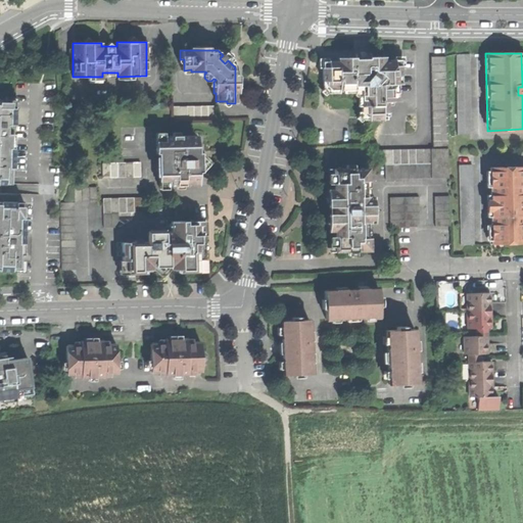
[(468,54),(454,55),(456,135),(470,135),(468,54)]
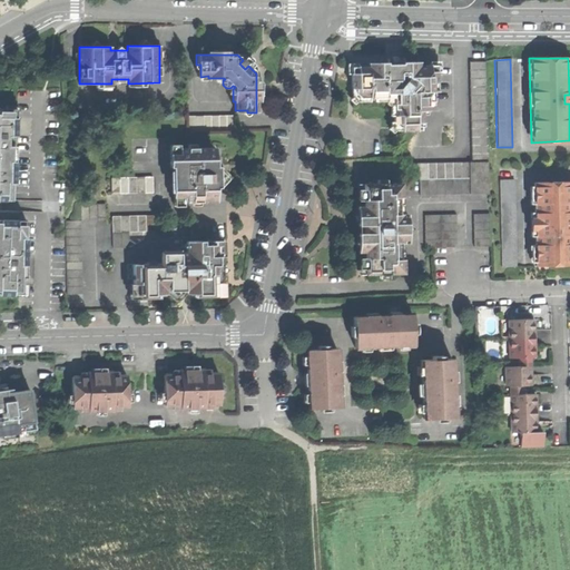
[(485,61),(469,62),(470,161),(487,161),(485,61)]
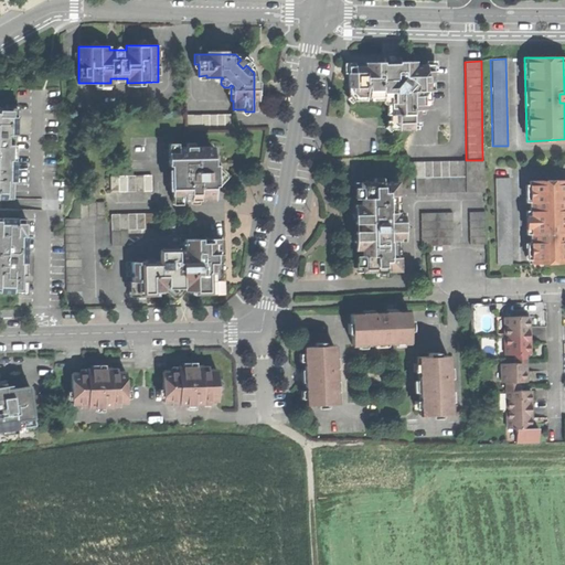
[(376,65),(348,65),(348,87),(351,87),(351,93),(356,96),(390,96),(391,126),(418,125),(418,109),(424,109),(424,99),(429,99),(429,89),(427,89),(427,82),(433,82),(433,64),(404,65),(376,65)]
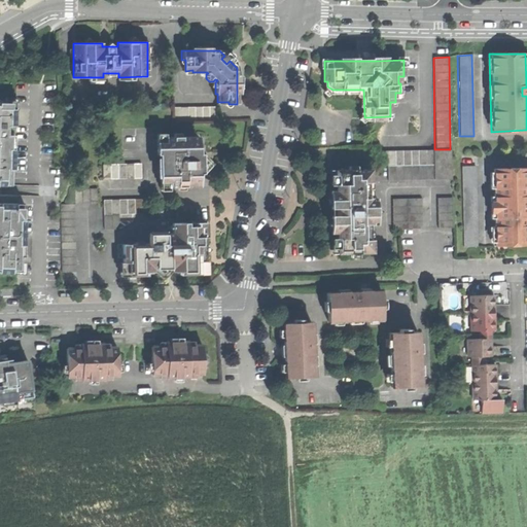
[(0,186),(10,186),(11,171),(11,154),(9,154),(9,136),(6,136),(6,127),(14,127),(14,103),(0,102),(0,186)]
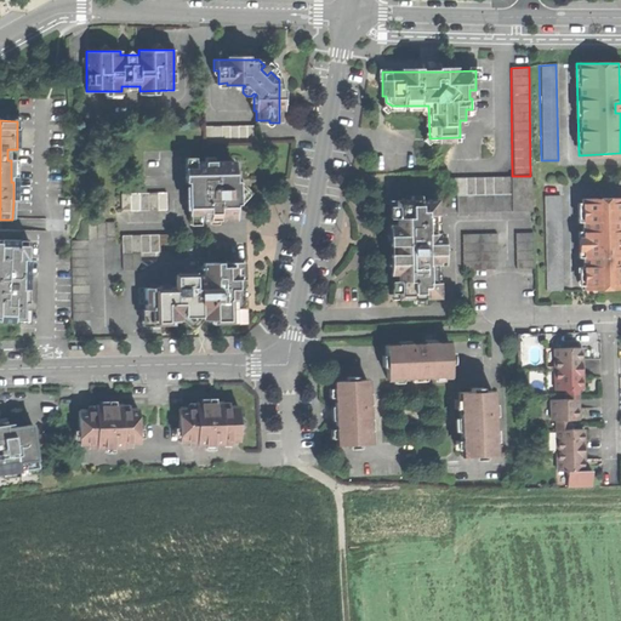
[(203,142),(254,142),(254,126),(203,126),(203,142)]
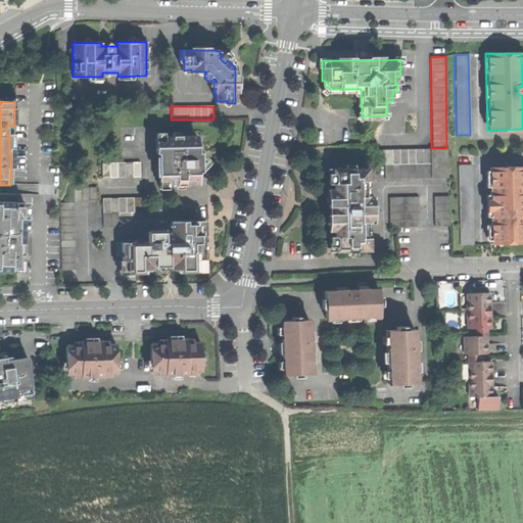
[(193,135),(158,136),(158,153),(162,152),(162,160),(161,160),(161,185),(189,185),(189,181),(197,181),(197,172),(197,152),(197,146),(197,140),(193,140),(193,135)]
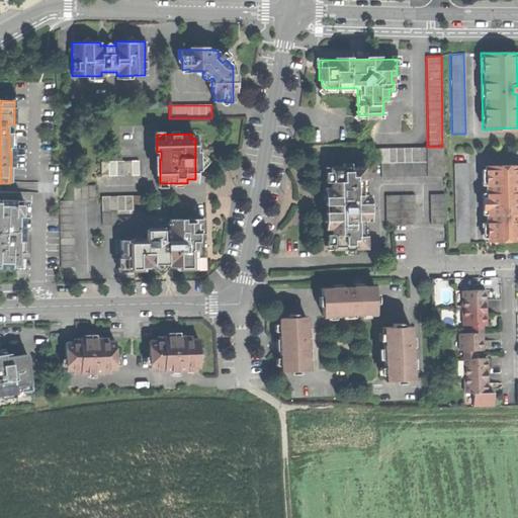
[(380,162),(386,162),(386,147),(372,148),(372,162),(380,162)]
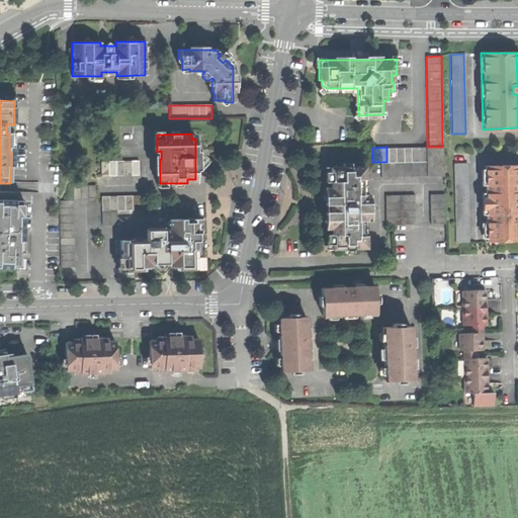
[(419,162),(427,161),(427,147),(386,147),(386,162),(389,162),(397,162),(404,162),(411,162),(419,162)]
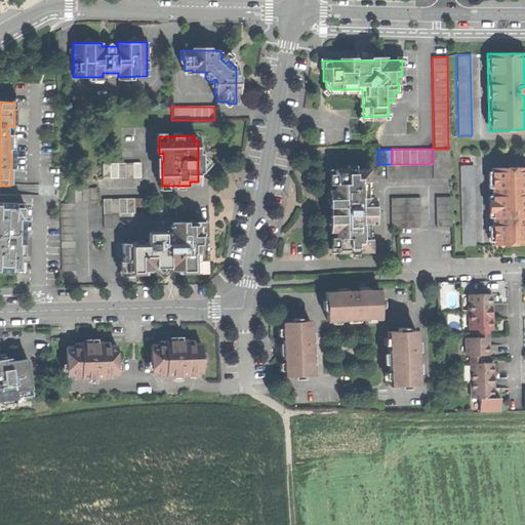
[(448,178),(448,149),(433,149),(433,163),(433,178),(448,178)]
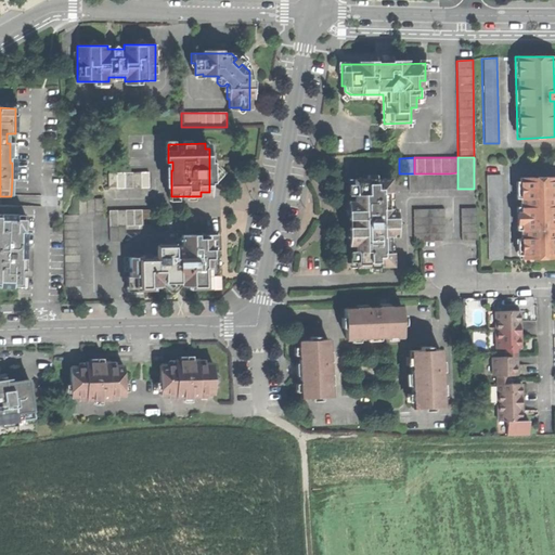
[(220,172),(209,162),(209,182),(214,182),(214,178),(220,172)]
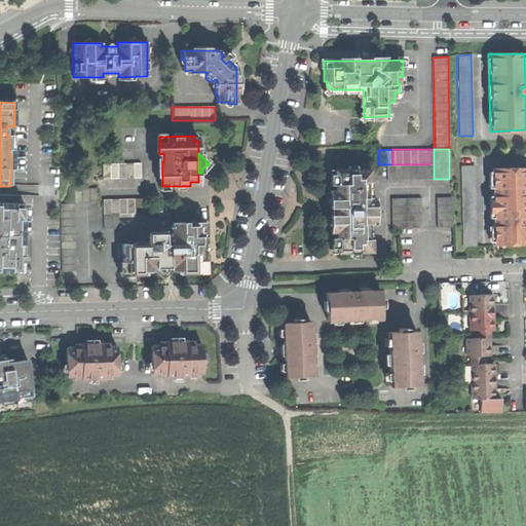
[(425,180),(434,179),(434,163),(425,164),(425,180)]
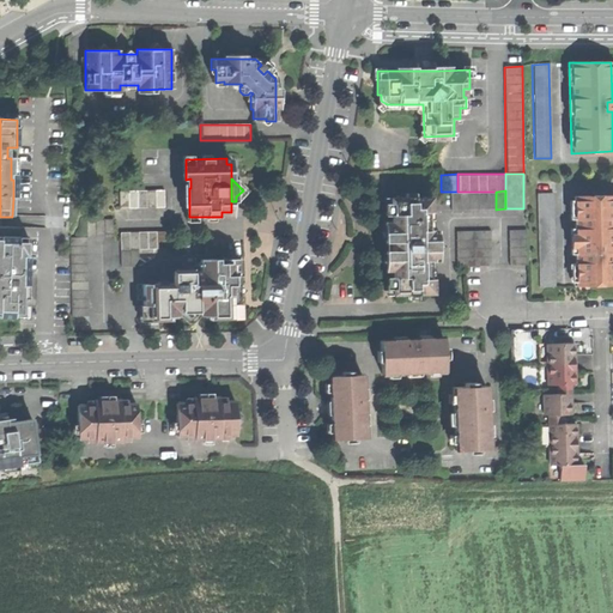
[(461,210),(460,192),(457,192),(450,192),(450,210),(461,210)]
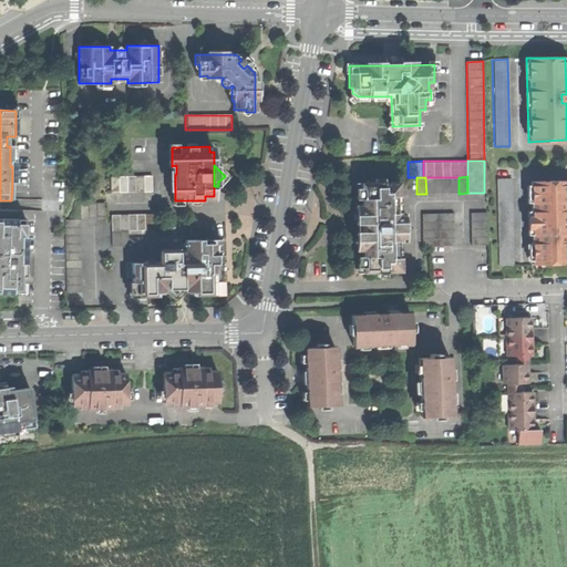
[(497,266),(512,266),(509,179),(494,181),(497,266)]
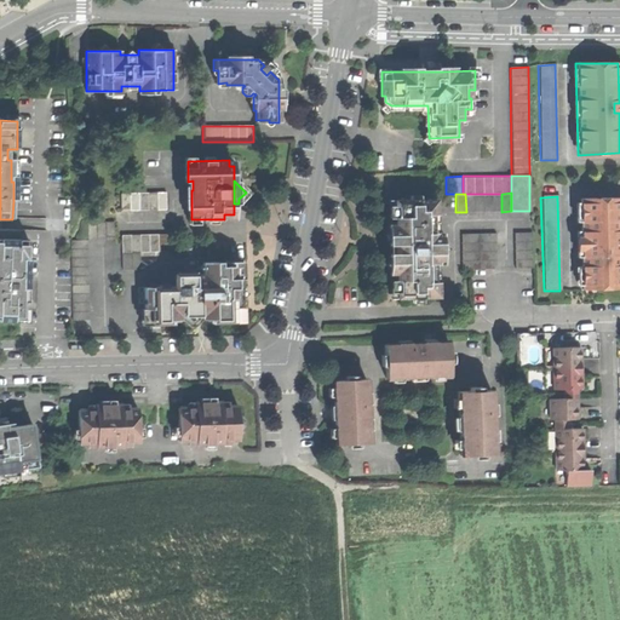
[(619,197),(579,199),(581,290),(619,288),(619,248),(619,244),(619,239),(619,197)]
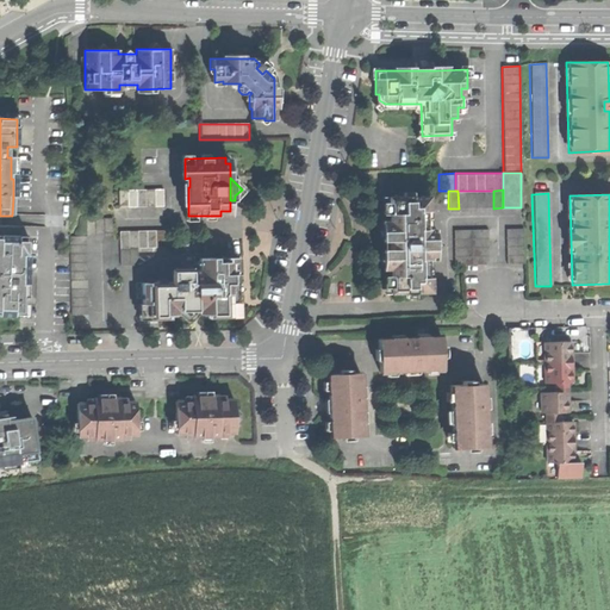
[(412,197),(387,197),(387,213),(390,213),(390,221),(386,221),(386,242),(391,241),(391,249),(386,249),(386,269),(391,269),(391,278),(388,278),(390,294),(415,294),(415,290),(431,288),(431,278),(428,278),(428,261),(430,261),(430,253),(435,251),(435,237),(430,237),(430,229),(428,229),(427,212),(430,212),(429,201),(412,201),(412,197)]
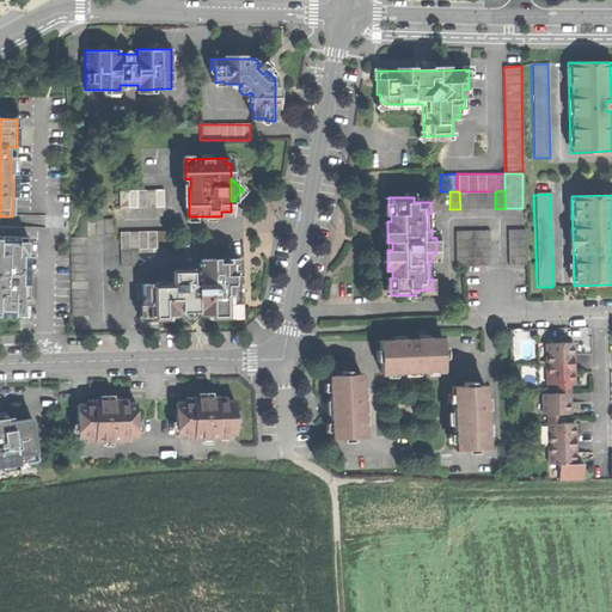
[(120,249),(129,249),(129,231),(120,231),(120,249)]
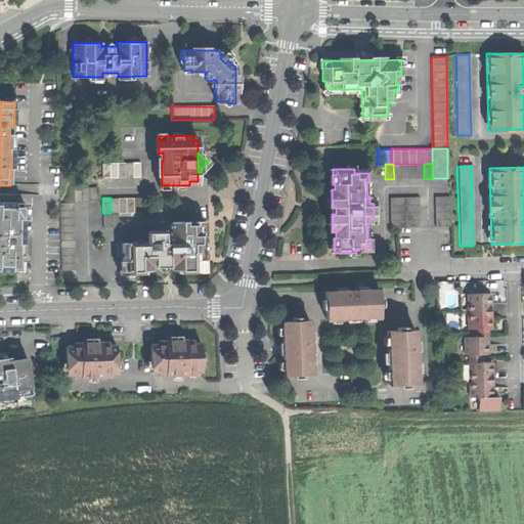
[(24,204),(0,203),(0,270),(20,271),(22,246),(22,234),(19,234),(19,220),(23,220),(23,213),(24,213),(24,204)]
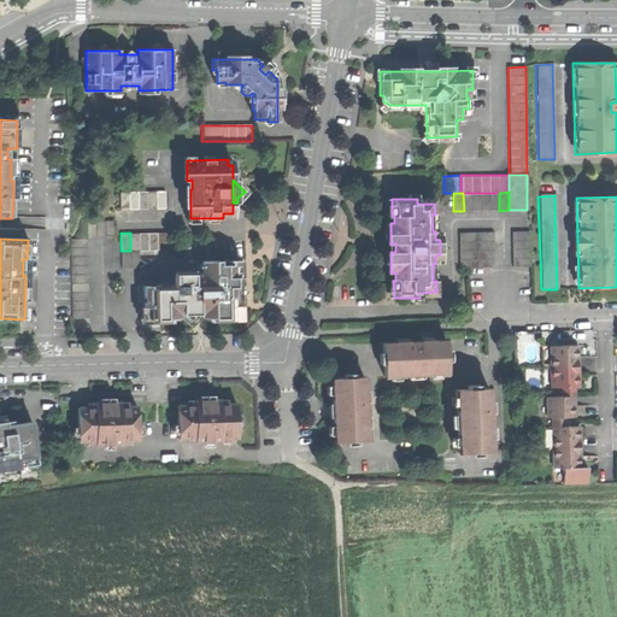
[(121,269),(130,269),(130,251),(121,251),(121,269)]
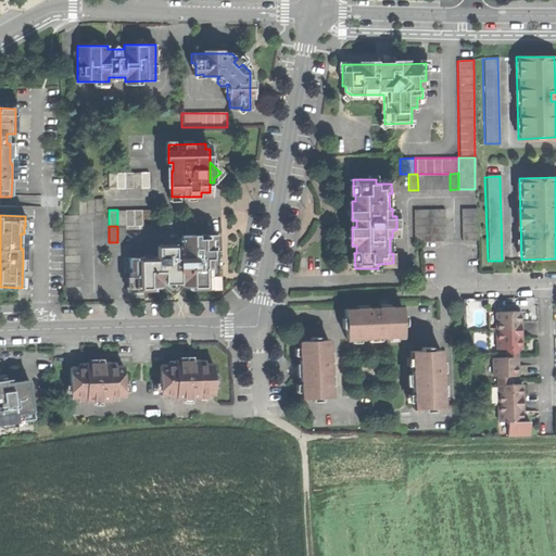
[(445,241),(445,232),(430,234),(430,241),(445,241)]
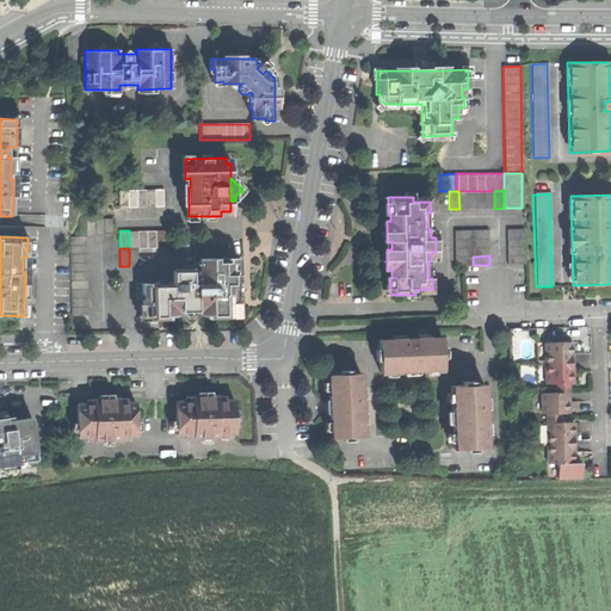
[(235,258),(199,258),(199,271),(192,271),(192,275),(176,275),(177,283),(172,283),(142,283),(142,316),(170,315),(170,312),(177,312),(177,314),(199,314),(199,312),(207,310),(208,314),(236,314),(235,285),(235,258)]
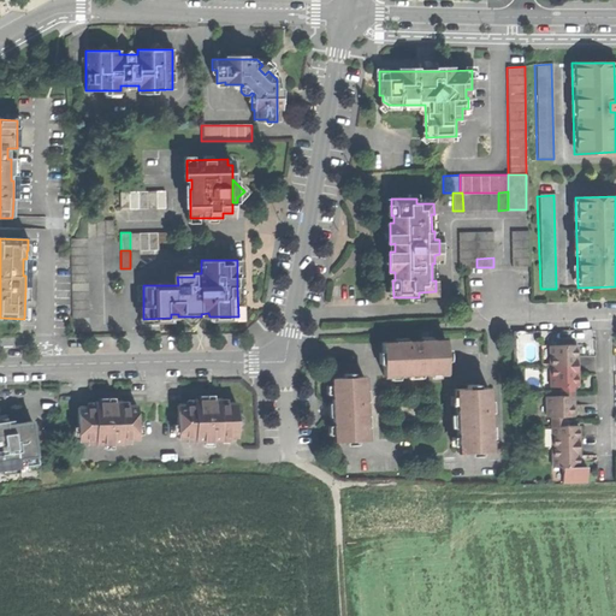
[(383,363),(383,375),(390,374),(400,374),(431,373),(440,373),(446,373),(446,361),(445,349),(445,339),(426,341),(426,343),(420,343),(420,341),(381,342),(383,353),(383,363)]
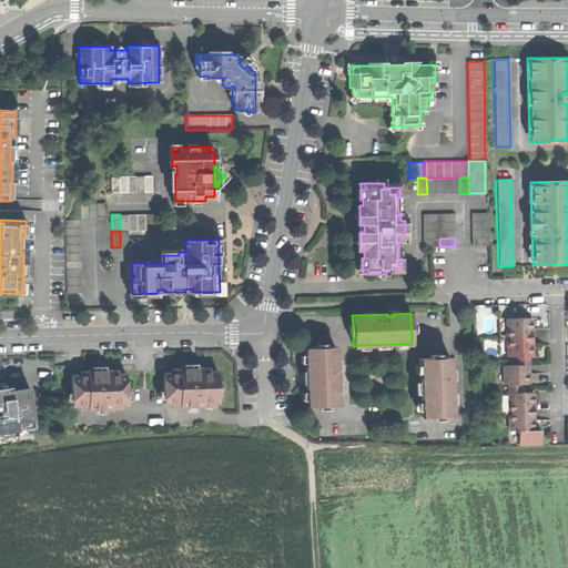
[(507,337),(531,337),(531,327),(530,317),(507,317),(507,337)]
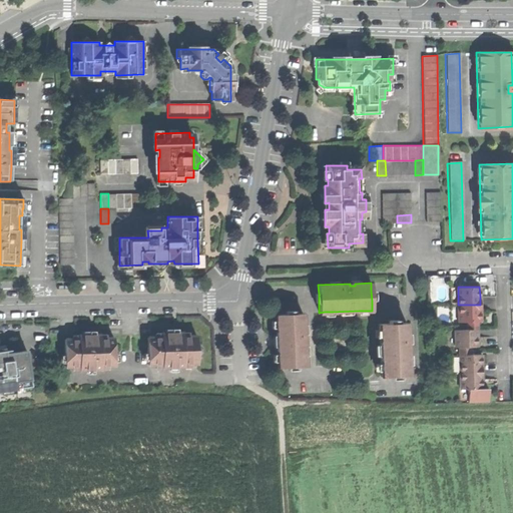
[(480,312),(480,305),(458,305),(458,322),(480,322),(480,312)]
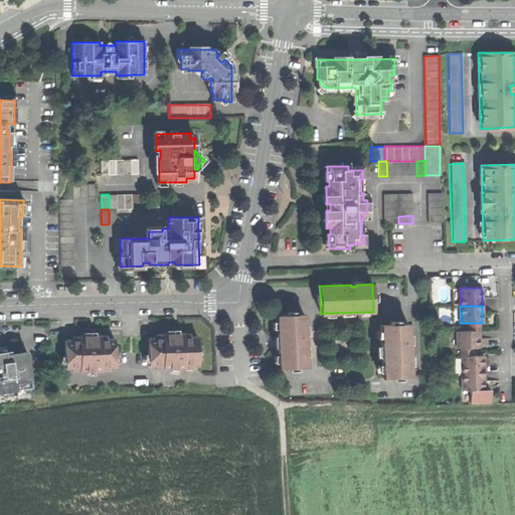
[(286,316),(277,316),(277,322),(277,330),(278,339),(281,339),(281,345),(278,345),(278,356),(278,363),(279,369),(289,368),(299,368),(306,368),(305,315),(296,315),(286,316)]
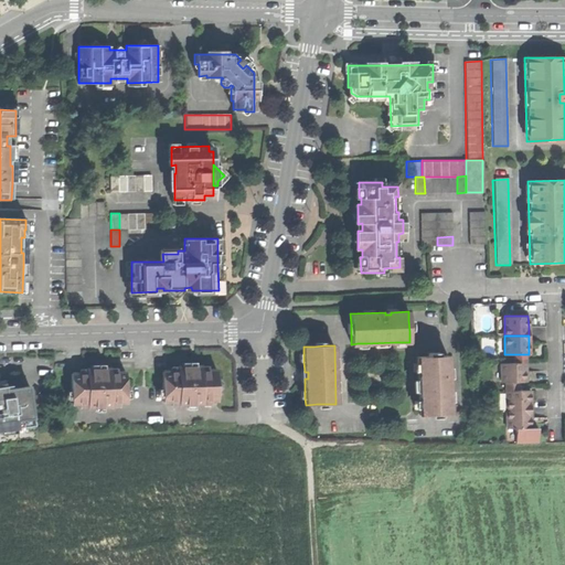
[(428,356),(417,356),(417,363),(418,372),(418,380),(418,392),(419,400),(419,408),(419,415),(430,414),(441,414),(450,414),(448,355),(438,356),(428,356)]
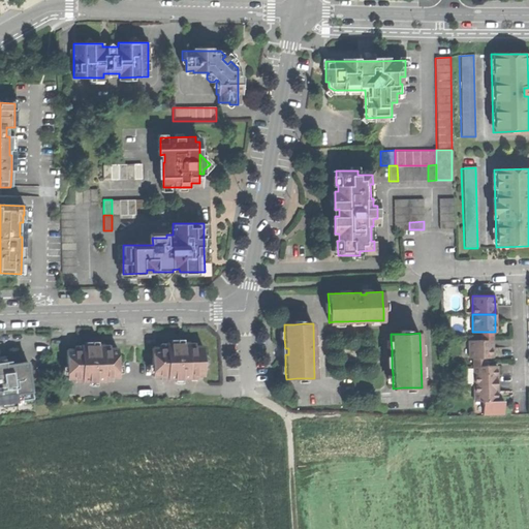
[(469,359),(492,358),(491,349),(491,339),(469,340),(469,359)]
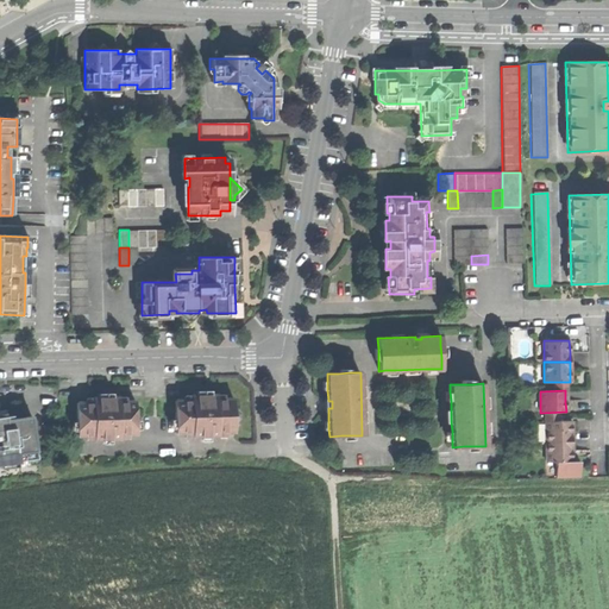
[(174,400),(175,431),(190,431),(192,437),(217,435),(217,429),(233,429),(233,422),(237,418),(237,410),(232,406),(232,399),(214,399),(214,395),(202,395),(190,395),(190,400),(174,400)]
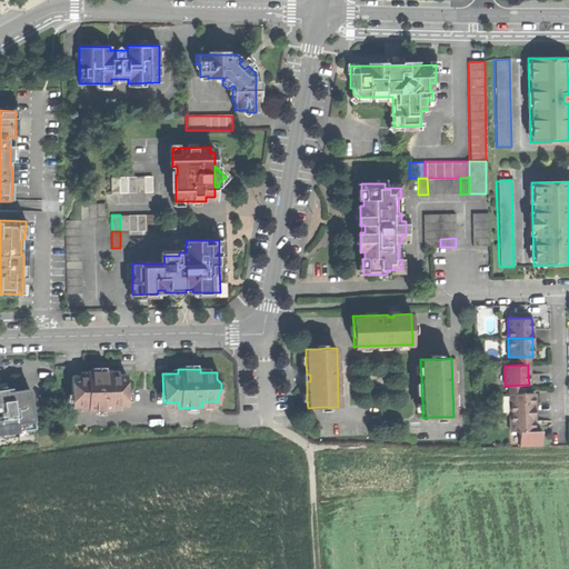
[(70,376),(71,406),(87,406),(87,410),(110,410),(110,405),(125,403),(125,375),(109,375),(109,371),(96,371),(87,371),(87,376),(70,376)]
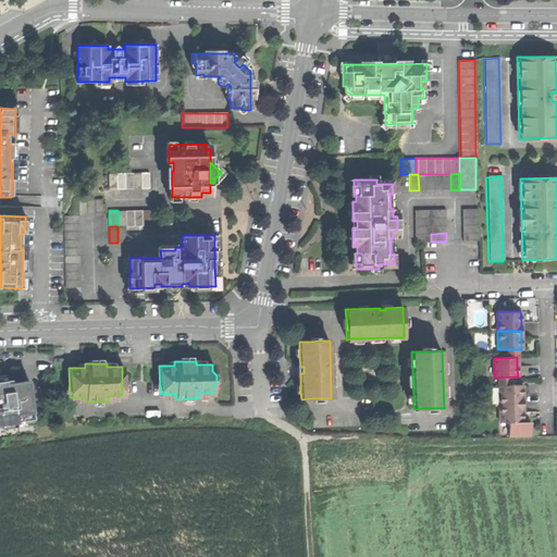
[(0,423),(26,421),(26,417),(33,416),(28,382),(5,385),(5,381),(0,381),(0,423)]
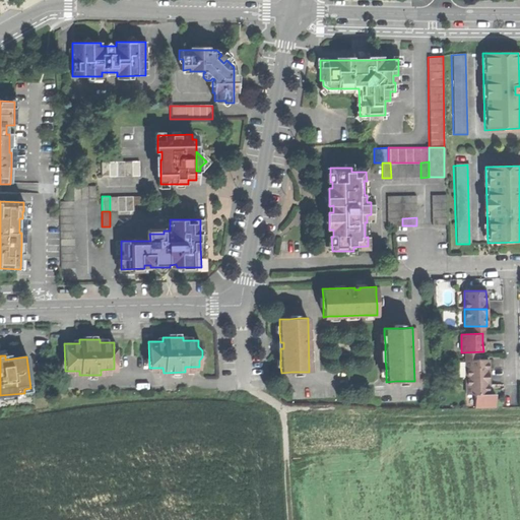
[(488,360),(465,360),(465,377),(488,377),(488,369),(488,360)]
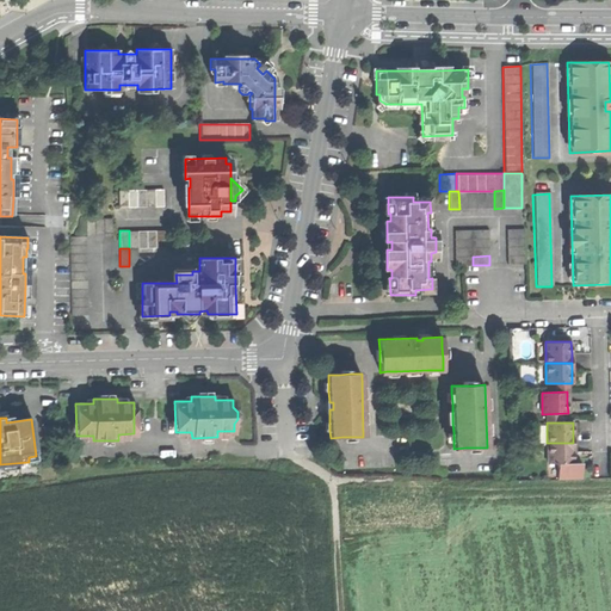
[(573,454),(573,443),(547,443),(547,463),(573,463),(573,454)]
